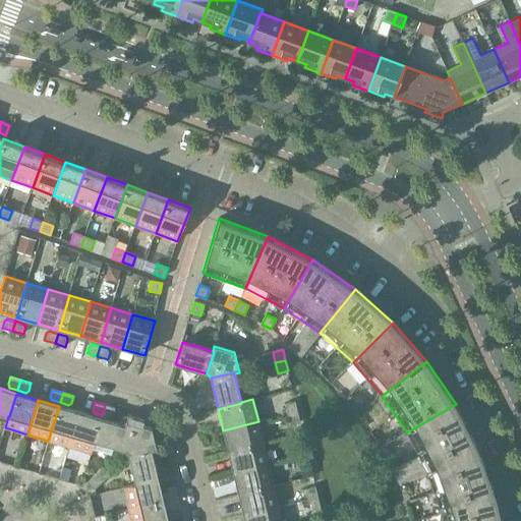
[(285,404),(288,415),(298,412),(295,402),(285,404)]
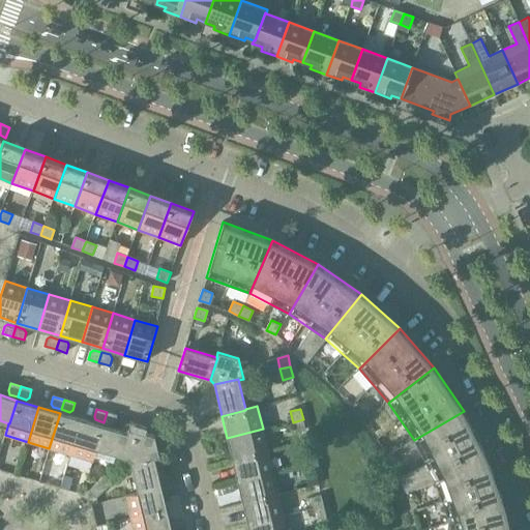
[(414,440),(435,479),(487,457),(464,411),(414,440)]
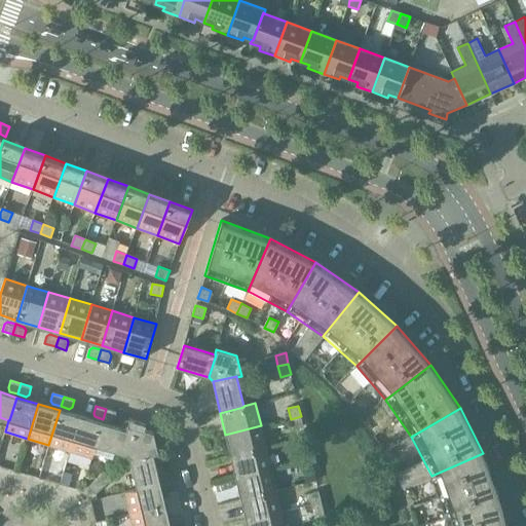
[(103,419),(111,421),(114,419),(116,412),(106,409),(103,419)]
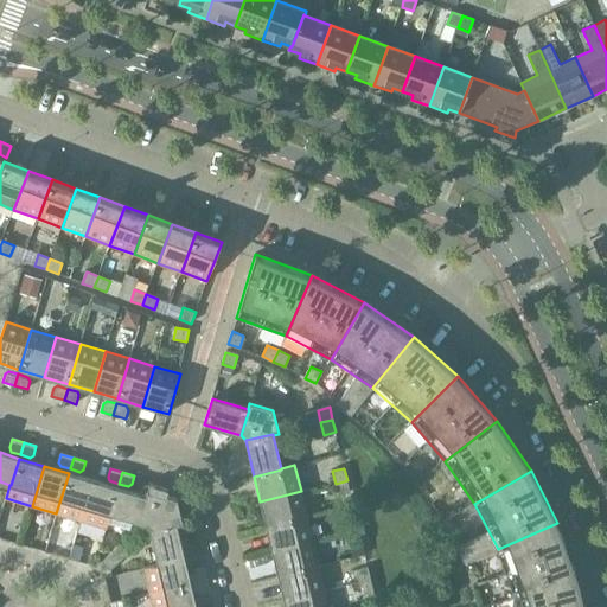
[(81,521),(93,480),(69,473),(56,513),(81,521)]
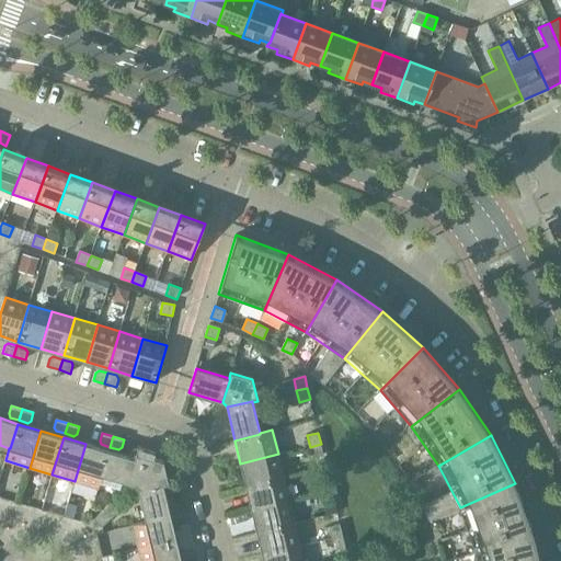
[(101,476),(109,450),(86,444),(75,481),(99,489),(103,476),(101,476)]
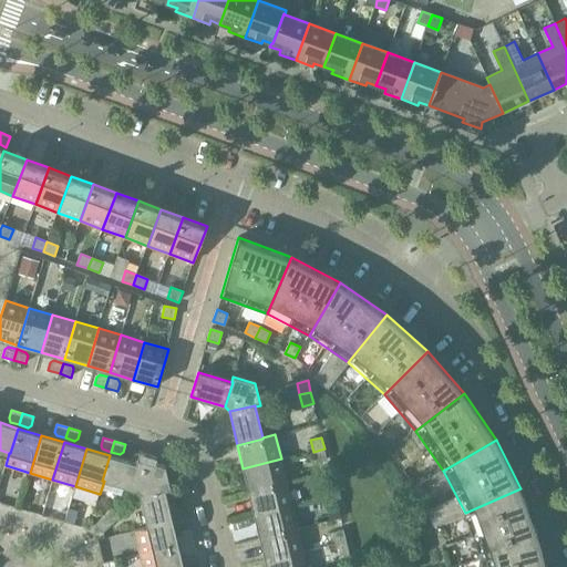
[(325,449),(313,452),(316,463),(327,461),(325,449)]
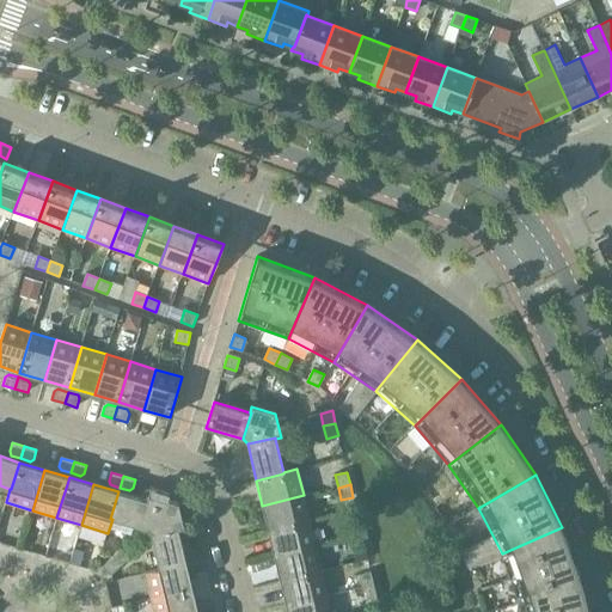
[(147,500),(140,527),(146,530),(151,534),(159,569),(159,570),(187,564),(178,530),(184,527),(178,503),(167,500),(170,494),(151,488),(147,500)]
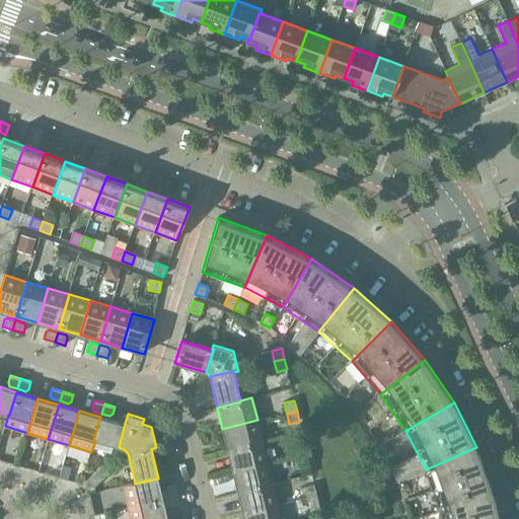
[(95,440),(119,447),(125,424),(100,417),(93,440),(95,440)]
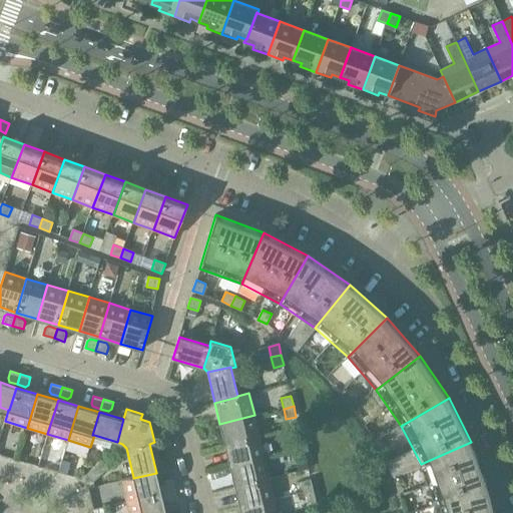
[(219,424),(224,445),(260,436),(254,415),(219,424)]
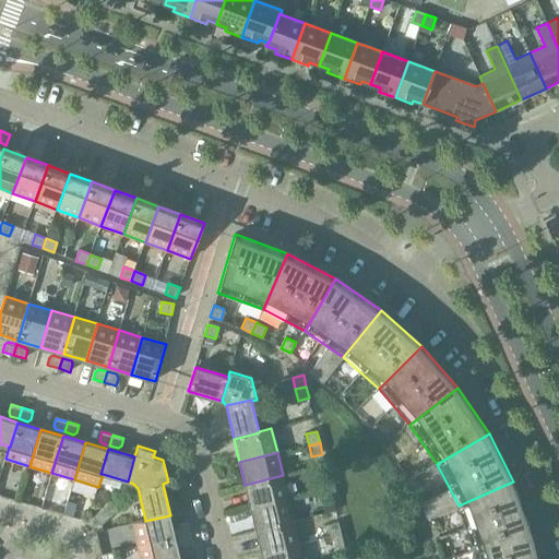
[(245,485),(250,508),(288,498),(283,475),(245,485)]
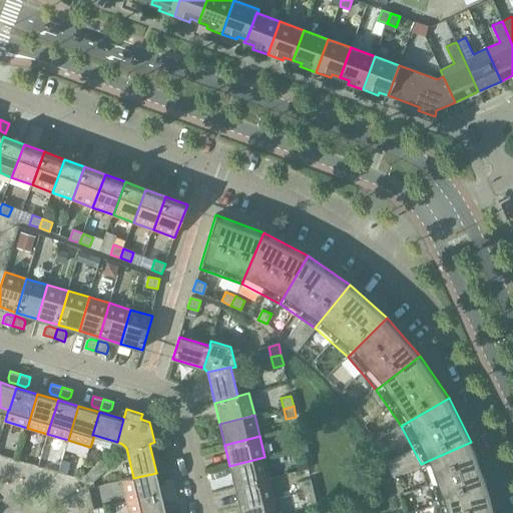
[(291,440),(294,451),(304,448),(301,438),(291,440)]
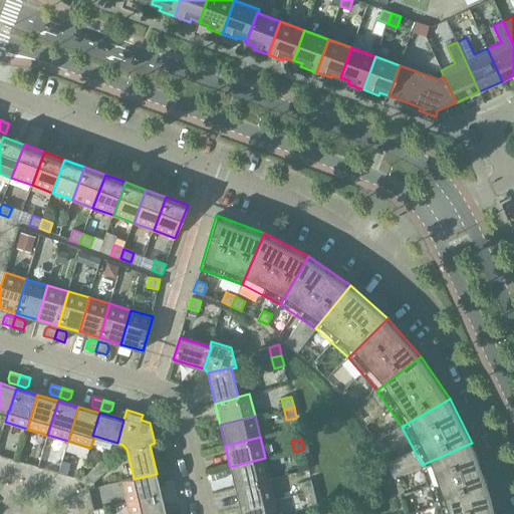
[(422,465),(436,506),(489,491),(472,443),(422,465)]
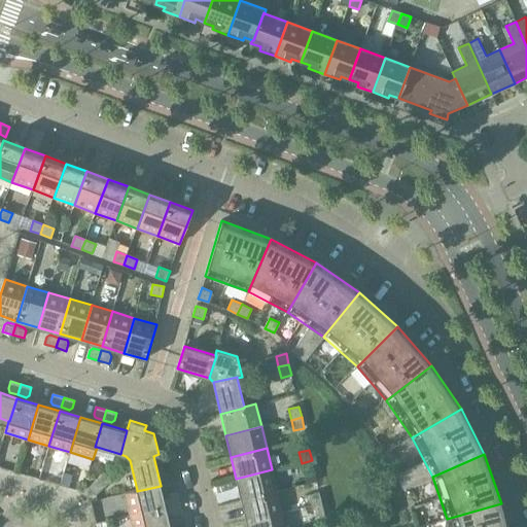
[(302,463),(304,473),(314,471),(312,460),(302,463)]
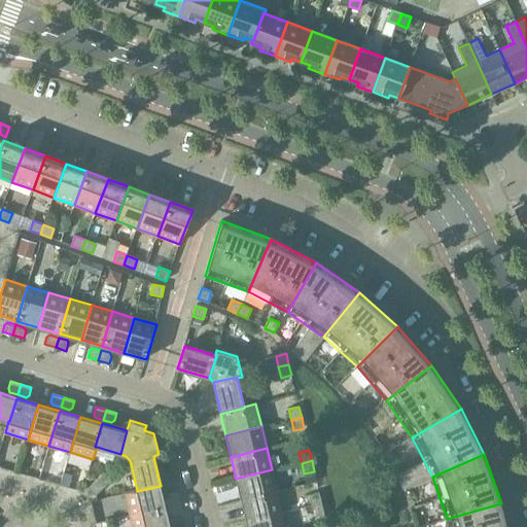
[(272,469),(236,479),(241,500),(277,491),(272,469)]
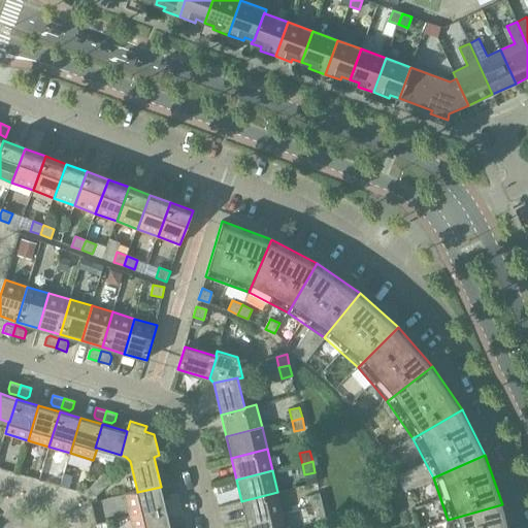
[(97,481),(104,489),(112,482),(105,473),(97,481)]
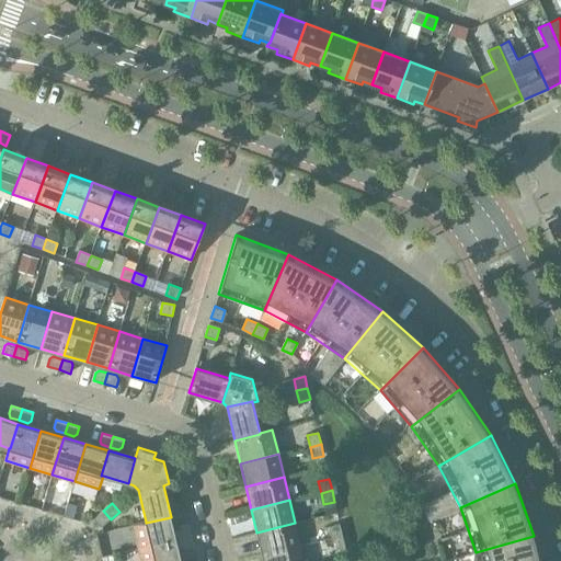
[(111,519),(103,511),(94,519),(102,527),(111,519)]
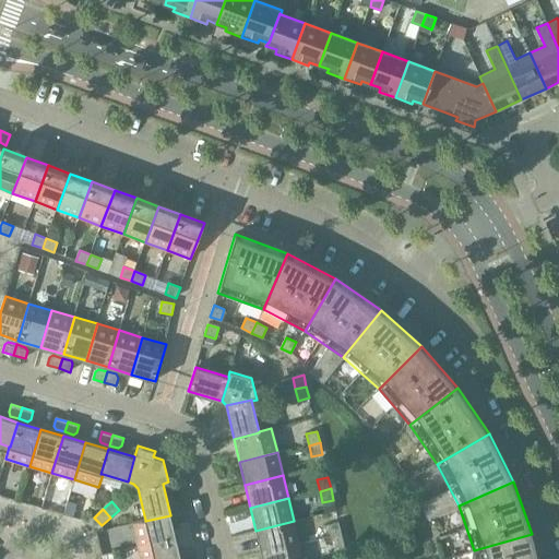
[(139,547),(176,538),(170,515),(145,521),(145,520),(132,523),(139,547)]
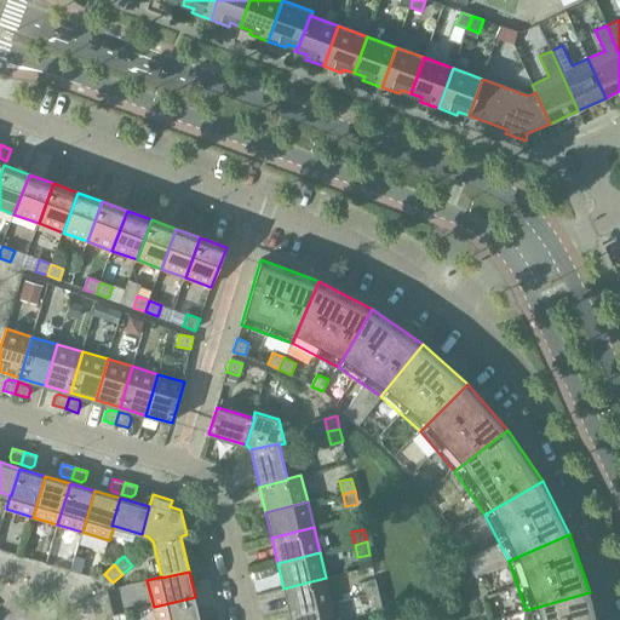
[(283,589),(291,614),(332,603),(326,578),(283,589)]
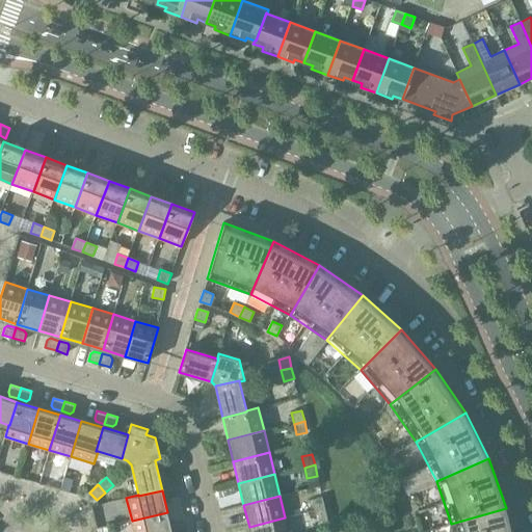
[(312,500),(315,510),(325,508),(322,497),(312,500)]
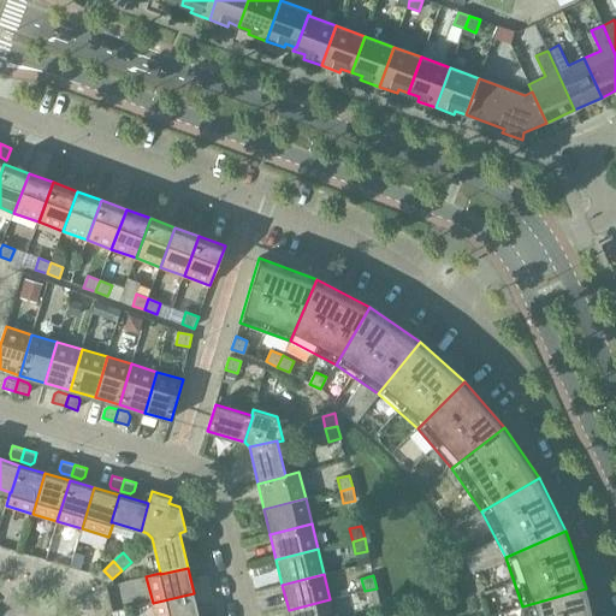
[(196,582),(199,592),(211,588),(207,576),(199,579),(196,582)]
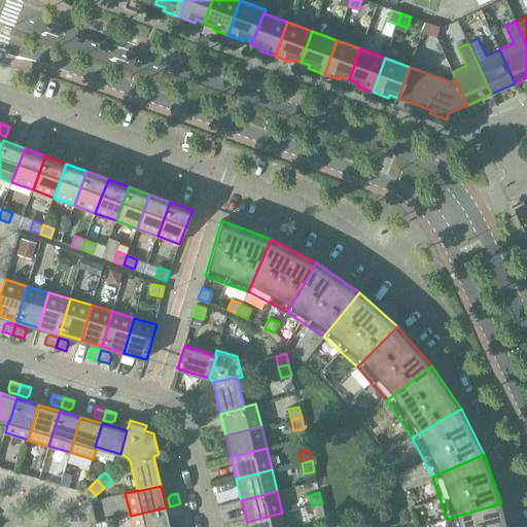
[(180,503),(170,506),(172,515),(175,517),(182,515),(180,503)]
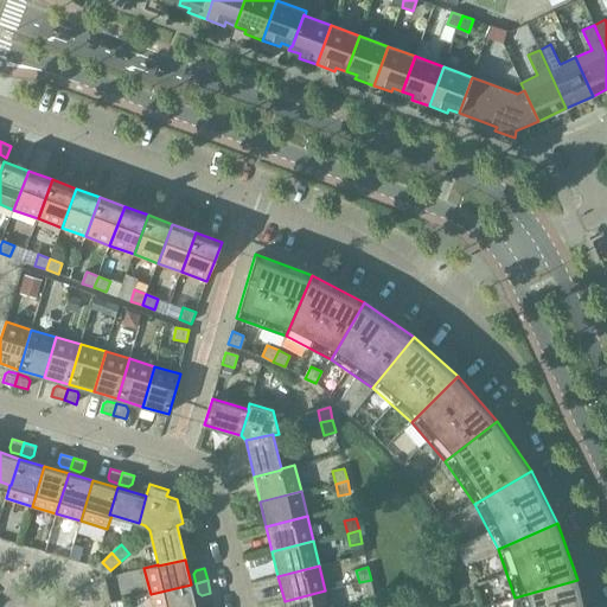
[(371,580),(359,582),(362,595),(374,592),(371,580)]
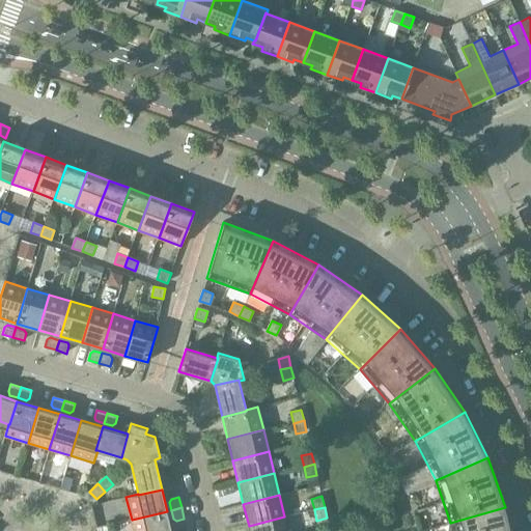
[(450,523),(451,530),(510,530),(505,507),(450,523)]
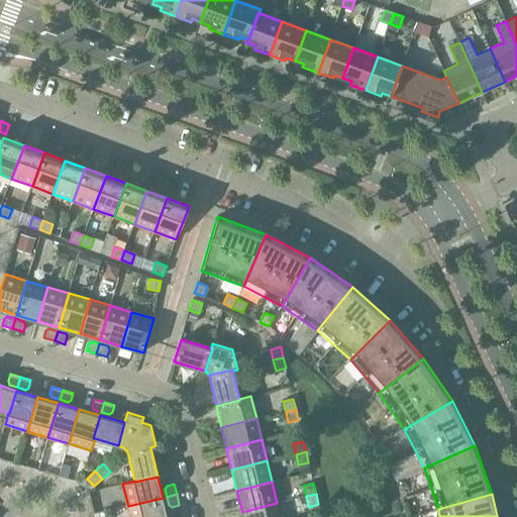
[(128,506),(130,516),(167,516),(163,498),(128,506)]
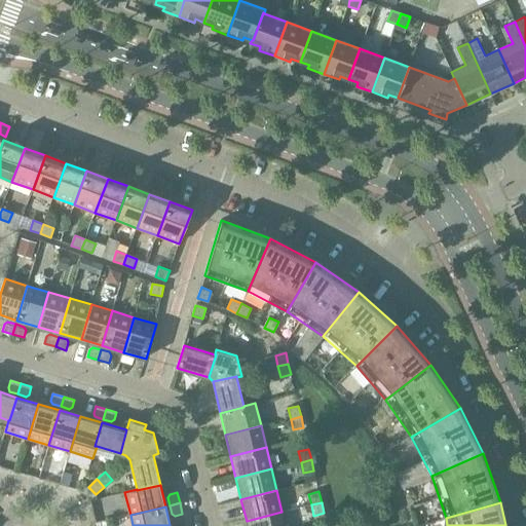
[(247,521),(247,525),(285,525),(282,512),(247,521)]
